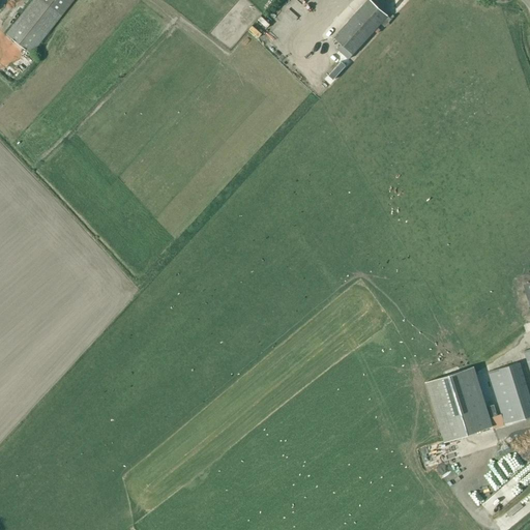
[(32,0),(5,34),(30,54),(71,0),(32,0)]
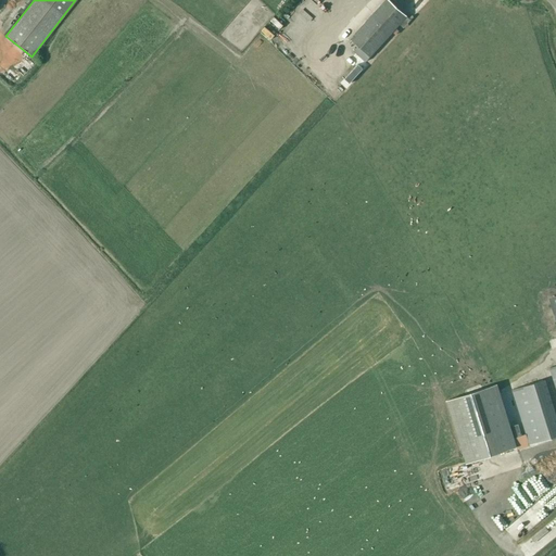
[(386,0),(351,39),(370,57),(406,16),(388,0),(386,0)]
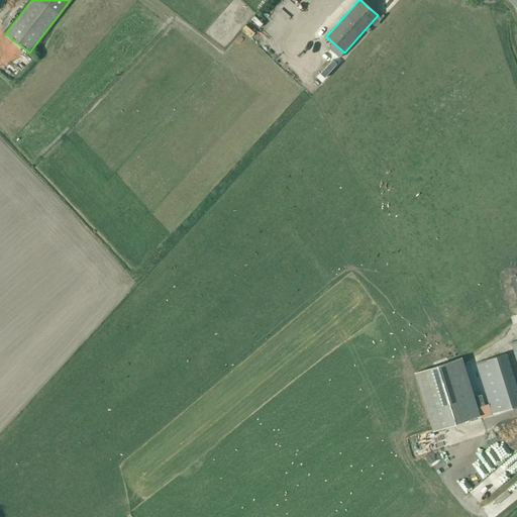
[(251,18),(260,27),(264,23),(255,14),(251,18)]
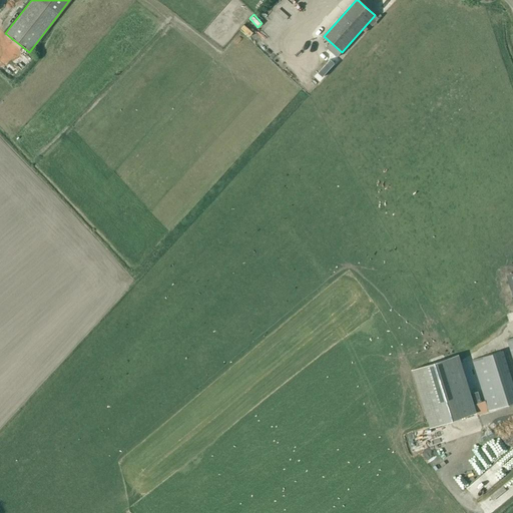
[(273,22),(263,31),(273,42),(283,33),(273,22)]
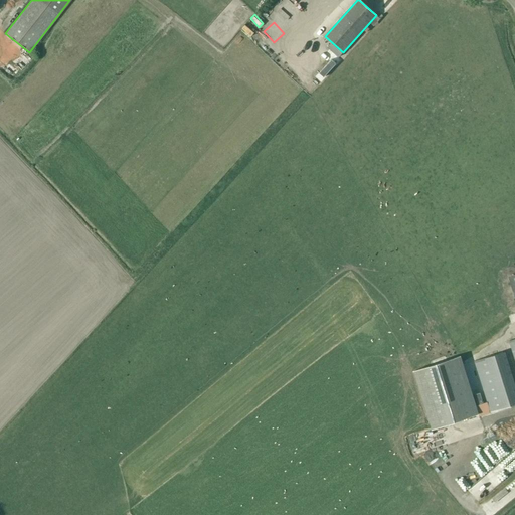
[(251,37),(256,32),(245,23),(241,28),(251,37)]
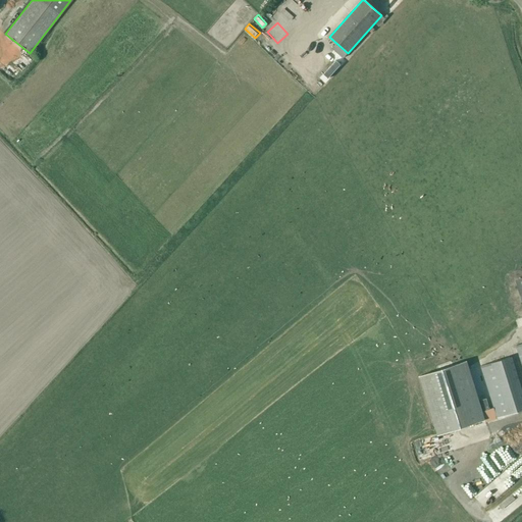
[(480,366),(497,417),(521,409),(521,387),(512,356),(480,366)]
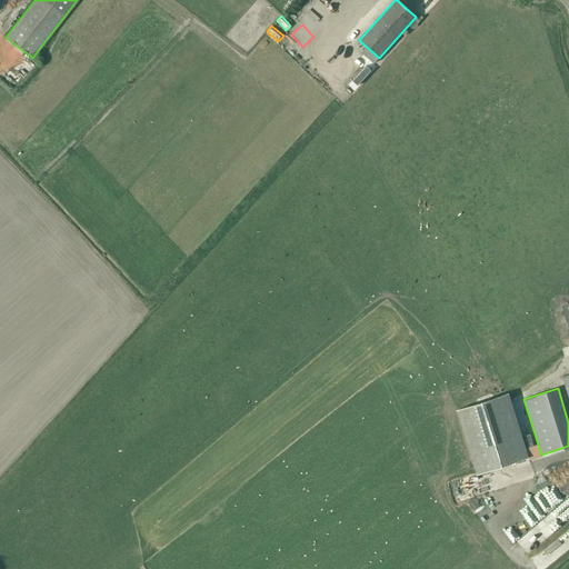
[(456,408),(476,473),(528,457),(508,392),(456,408)]
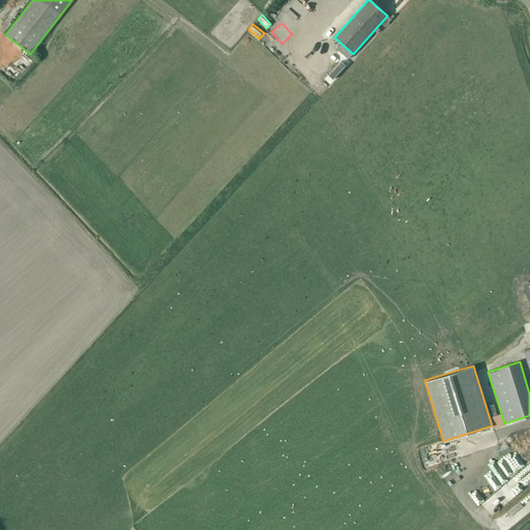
[(497,448),(489,457),(492,459),(471,481),(483,493),(512,462),(497,448)]
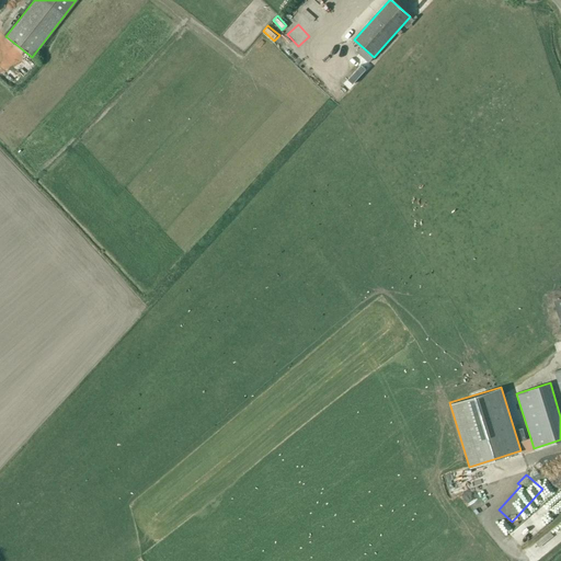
[(560,485),(553,492),(559,499),(557,499),(552,493),(547,497),(556,508),(560,507),(560,485)]
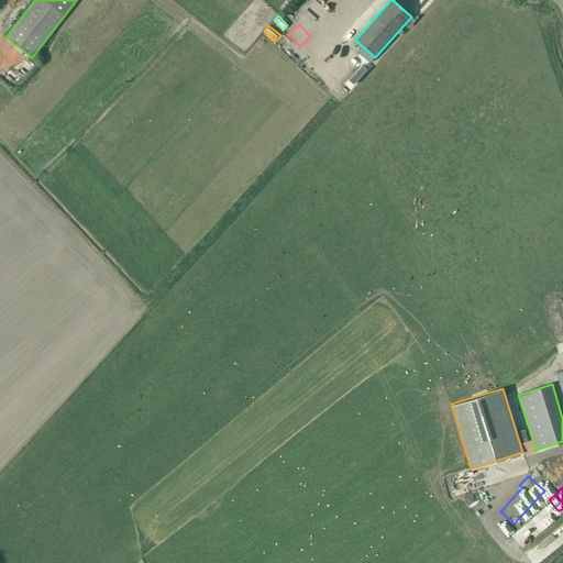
[(536,525),(552,517),(547,506),(531,512),(536,525)]
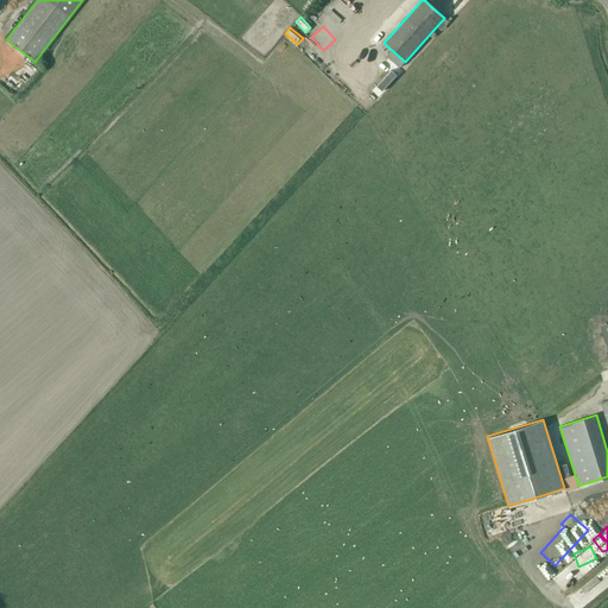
[(539,555),(533,562),(544,572),(551,565),(539,555)]
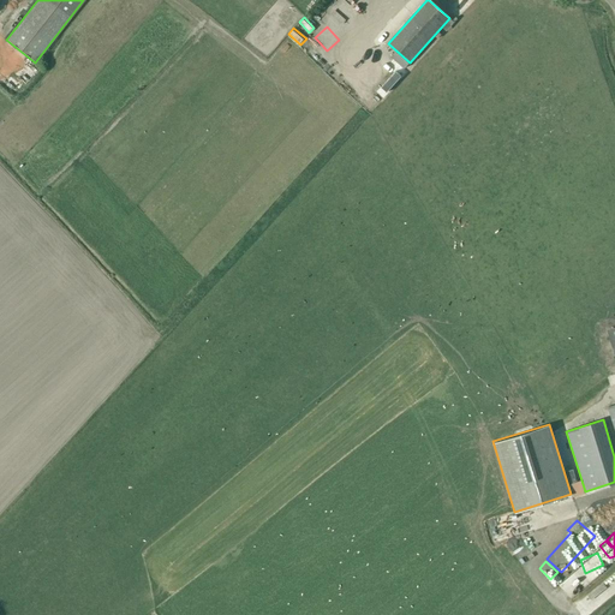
[(584,613),(614,585),(614,567),(614,568),(611,567),(604,574),(607,577),(577,603),(584,613)]
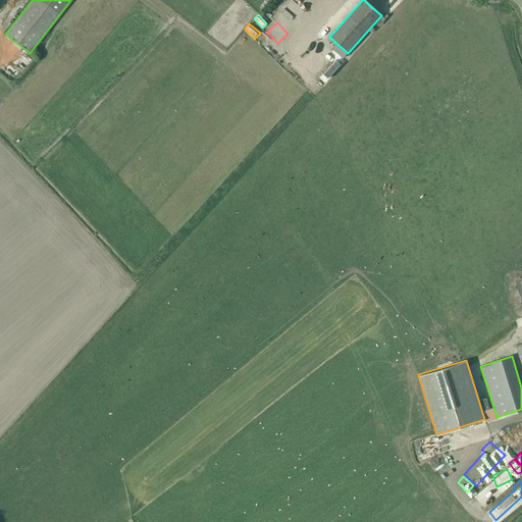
[(482,502),(496,489),(489,483),(476,496),(482,502)]
